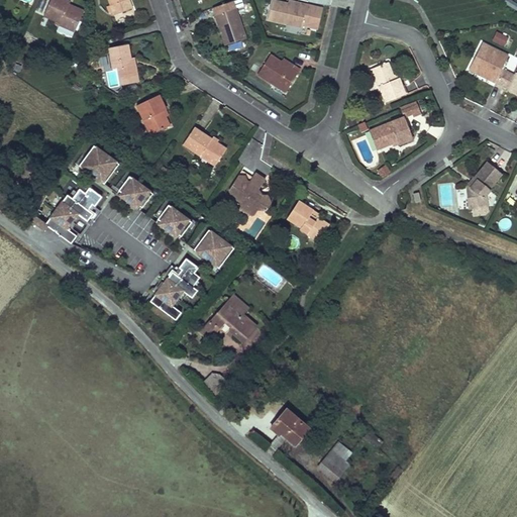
[(70,6),(60,0),(50,0),(43,15),(59,23),(59,24),(73,32),(82,17),(68,10),(70,7),(70,6)]
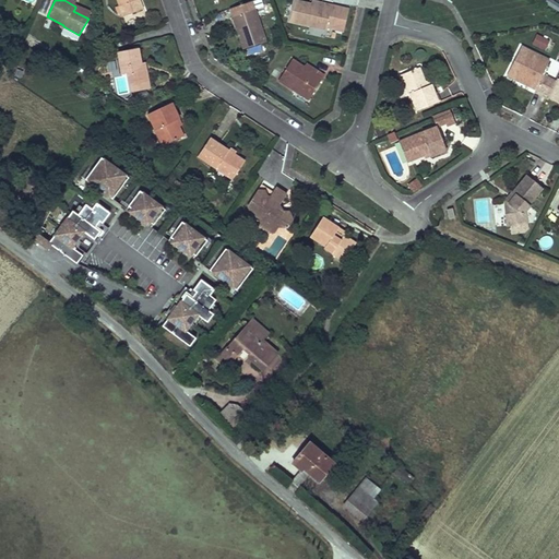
[(113,0),(119,20),(141,13),(137,0),(113,0)]
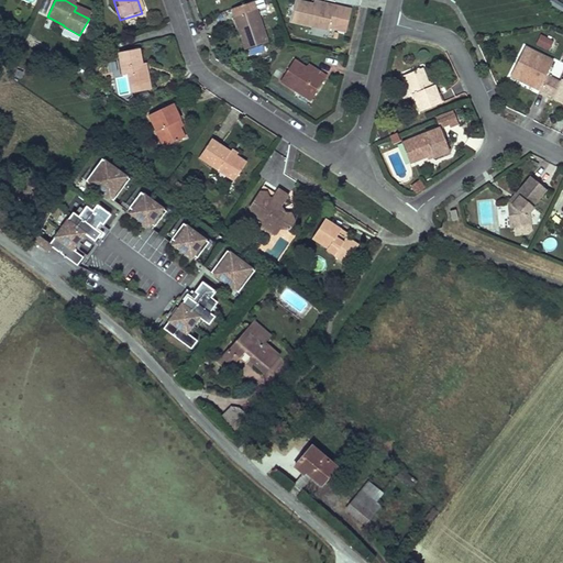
[(287,22),(323,31),(324,26),(332,29),(335,19),(338,8),(328,6),(327,10),(310,7),(291,2),(287,22)]
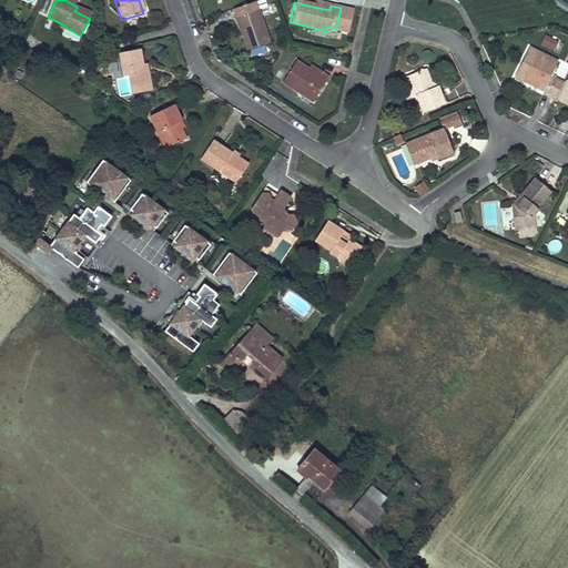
[(74,11),(90,19),(91,16),(77,8),(74,11)]
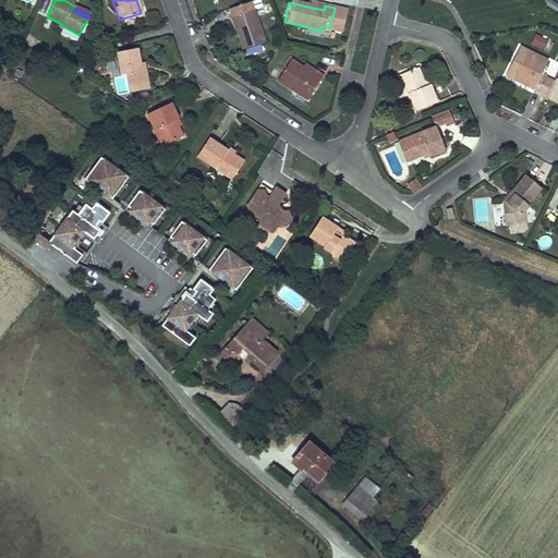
[(263,44),(253,13),(231,21),(242,51),(263,44)]
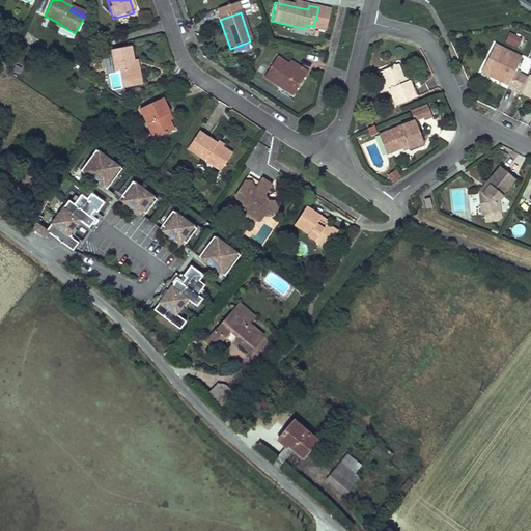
[(509,31),(504,43),(518,48),(522,36),(509,31)]
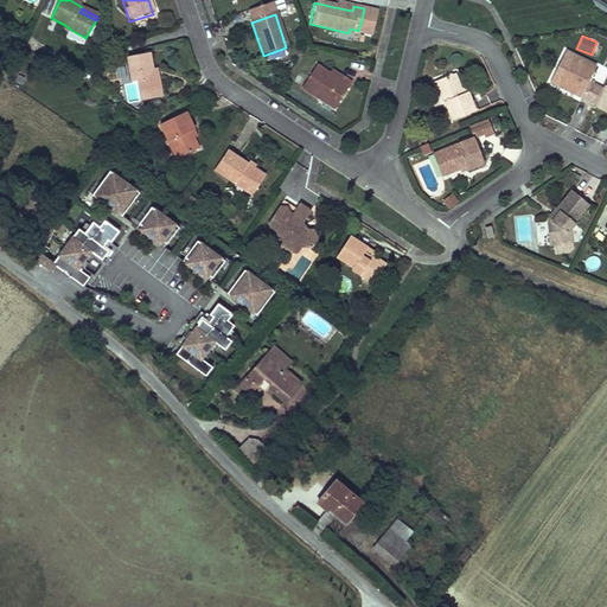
[(600,64),(568,49),(553,80),(596,102),(605,85),(592,80),(600,64)]
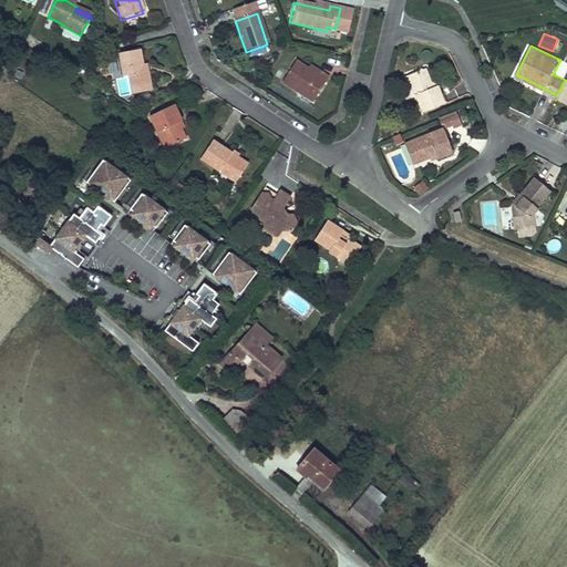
[(151,84),(146,63),(143,64),(140,50),(117,54),(119,60),(111,62),(114,81),(129,78),(131,89),(151,84)]
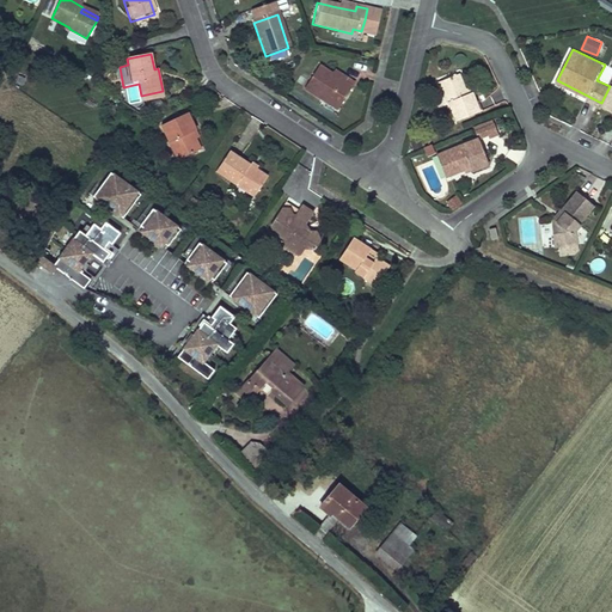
[(325,73),(313,66),(299,87),(332,109),(347,87),(338,81),(325,73)]
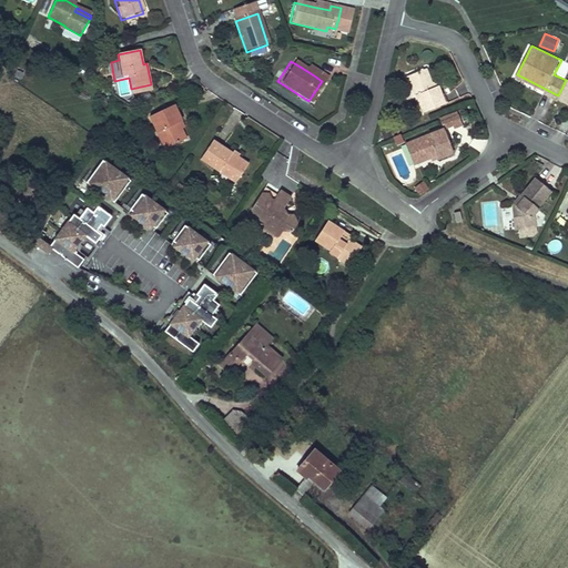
[(302,68),(314,75),(316,72),(304,64),(302,68)]
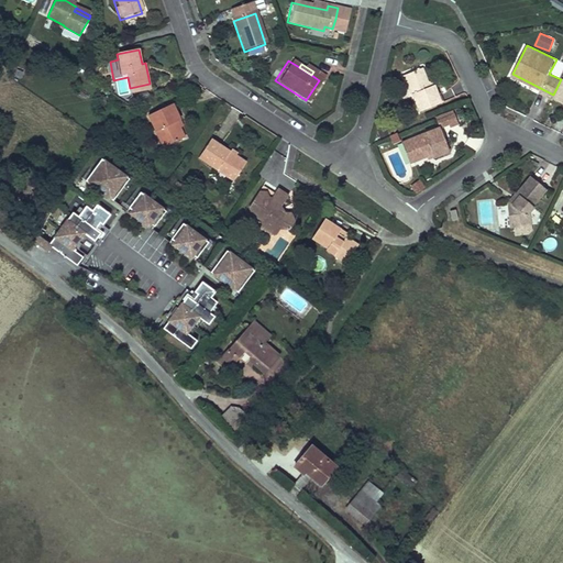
[(422,68),(404,76),(414,97),(416,96),(423,112),(444,102),(437,86),(432,88),(430,83),(422,68)]
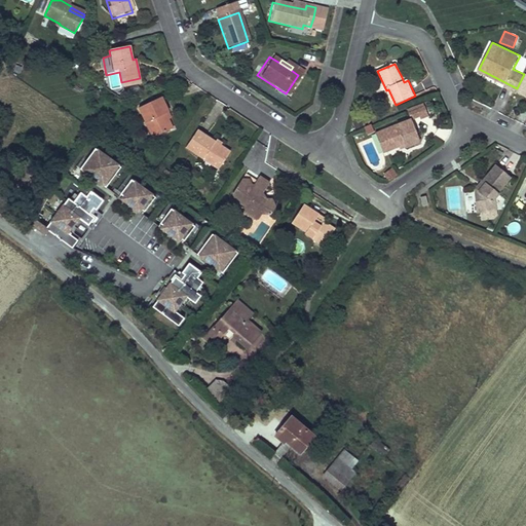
[(525,71),(524,74),(517,88),(516,91),(525,96),(525,71)]
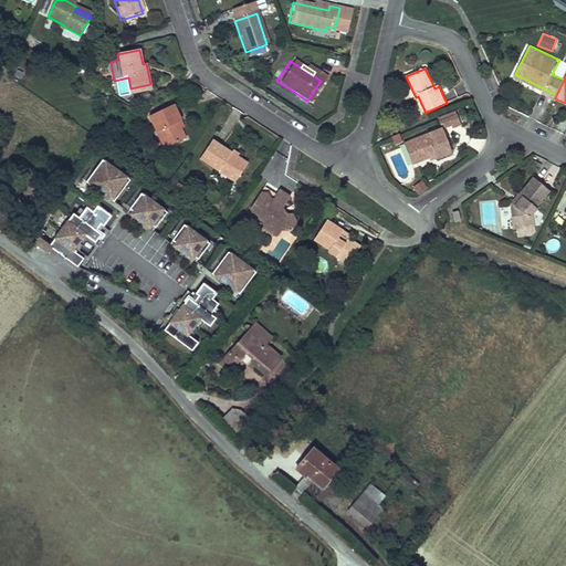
[(148,119),(163,152),(185,142),(178,127),(180,125),(173,108),(148,119)]
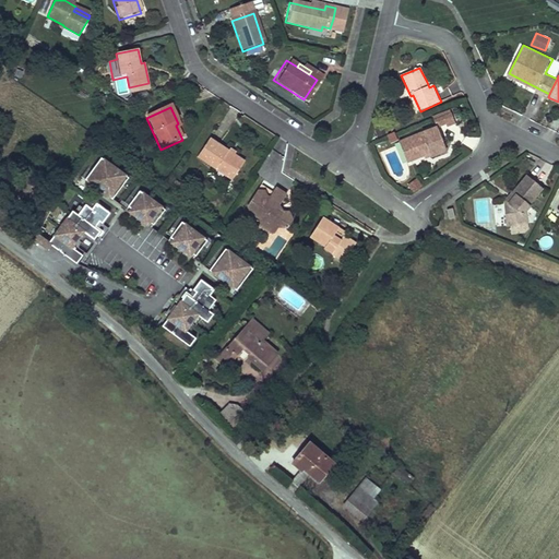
[(453,108),(444,111),(449,122),(459,122),(453,108)]
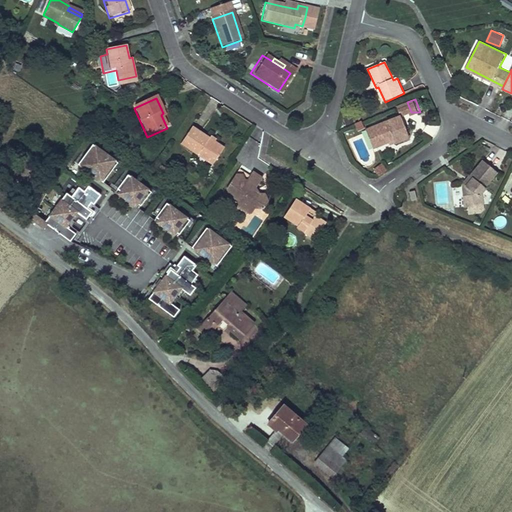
[(407,102),(402,105),(405,114),(411,112),(407,102)]
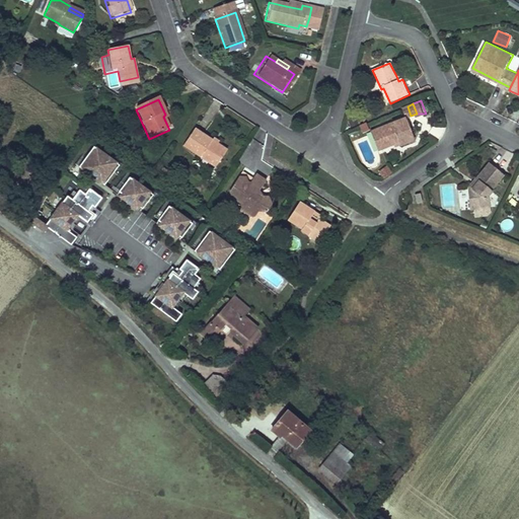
[(409,117),(380,128),(387,148),(396,144),(402,142),(403,145),(418,139),(409,117)]
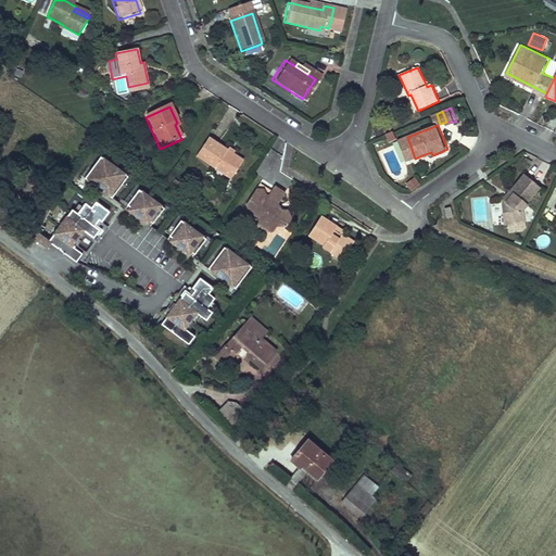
[(415,159),(407,137),(401,140),(408,161),(415,159)]
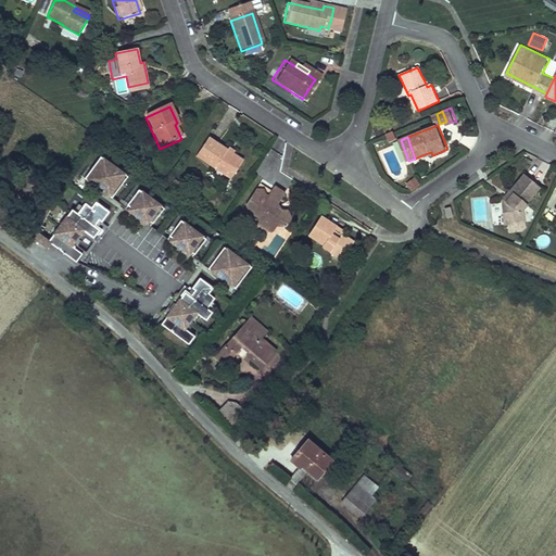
[(240,163),(205,140),(193,160),(228,181),(240,163)]
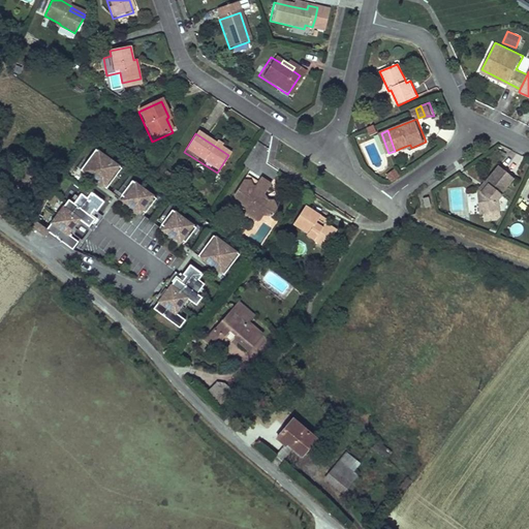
[(104,189),(119,168),(93,150),(78,170),(104,189)]
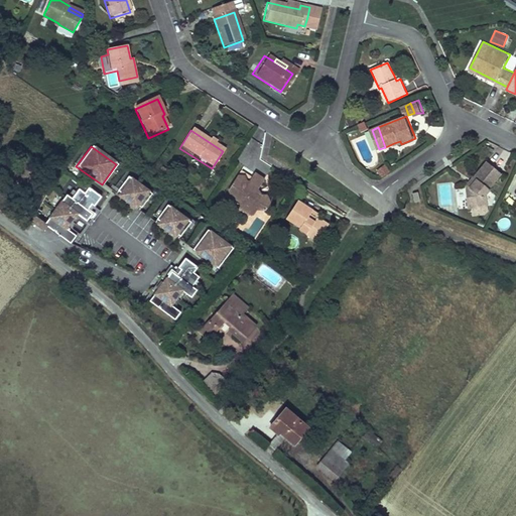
[(501,171),(486,158),(464,182),(464,207),(480,207),(480,199),(486,191),(489,188),(487,186),(501,171)]
